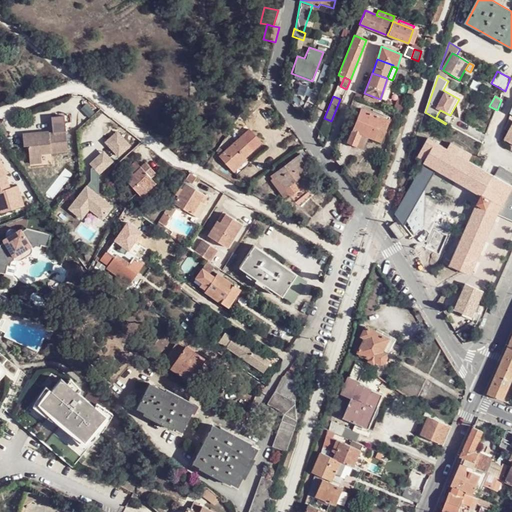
[(380,142),(389,121),(360,109),(347,142),(365,150),(370,138),(380,142)]
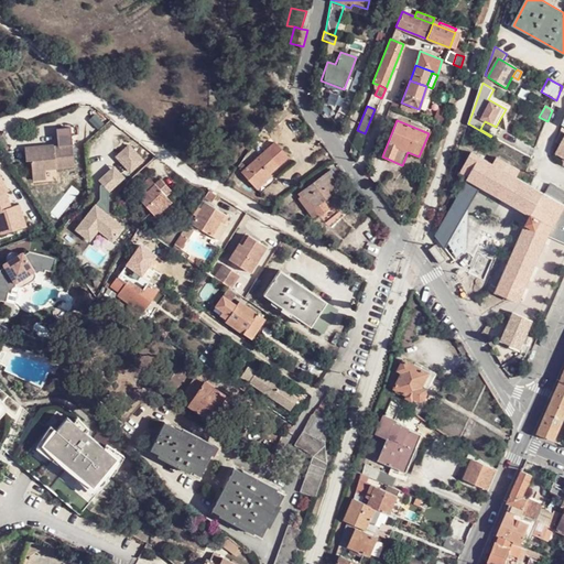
[(501,130),(496,127),(485,121),(480,129),(491,136),(497,139),(501,130)]
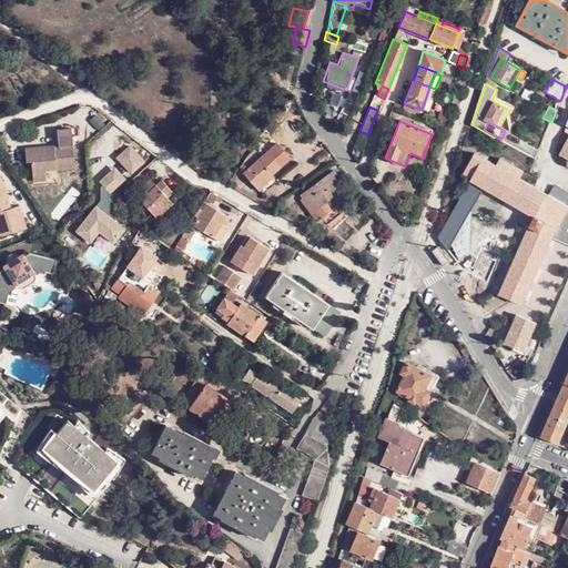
[(129,144),(113,159),(130,175),(144,161),(129,144)]
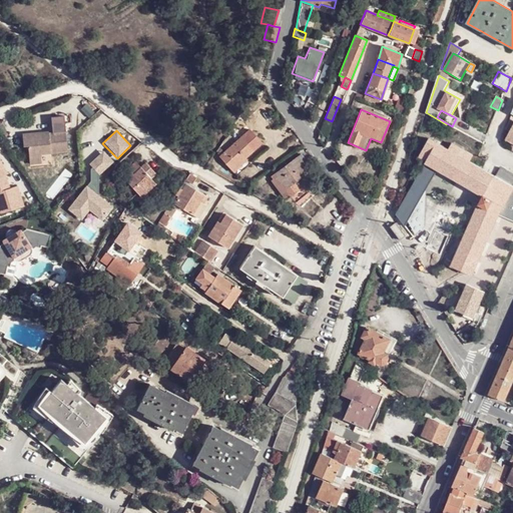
[(49,133),(39,134),(39,140),(35,140),(35,134),(22,135),(23,148),(28,148),(28,159),(40,159),(40,157),(66,155),(65,135),(50,137),(49,133)]
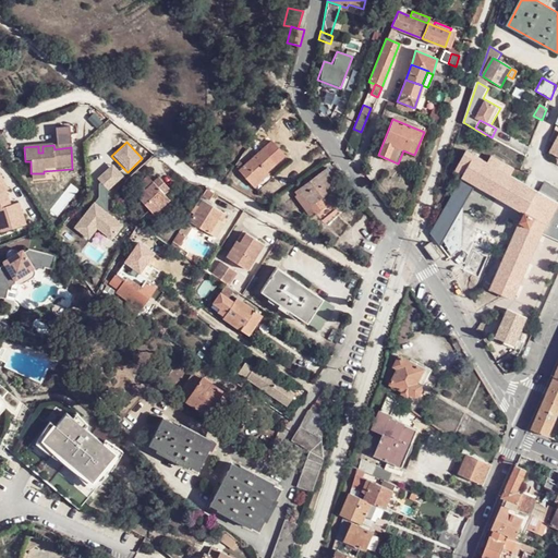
[(251,184),(276,164),(263,149),(239,171),(251,184)]
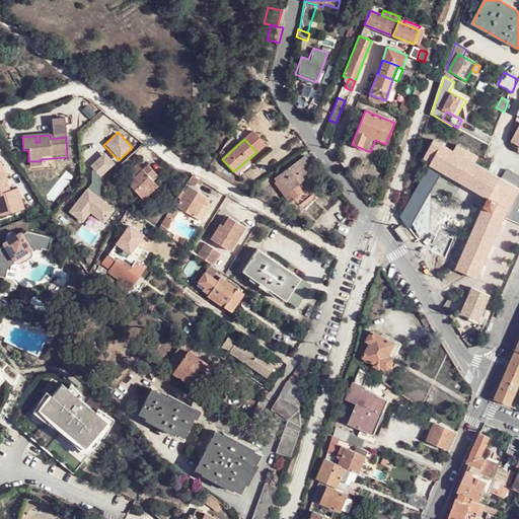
[(432,163),(442,145),(434,140),(424,158),(432,163)]
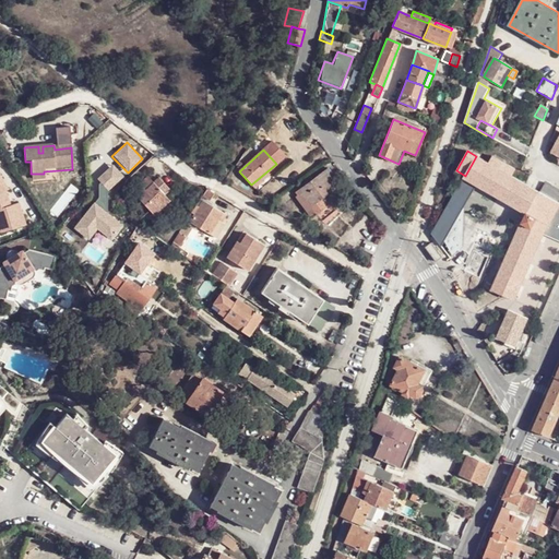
[(558,206),(558,203),(511,176),(500,169),(488,163),(476,156),(465,176),(464,178),(476,186),(525,210),(519,219),(521,221),(491,288),(514,300),(548,225),(558,206)]
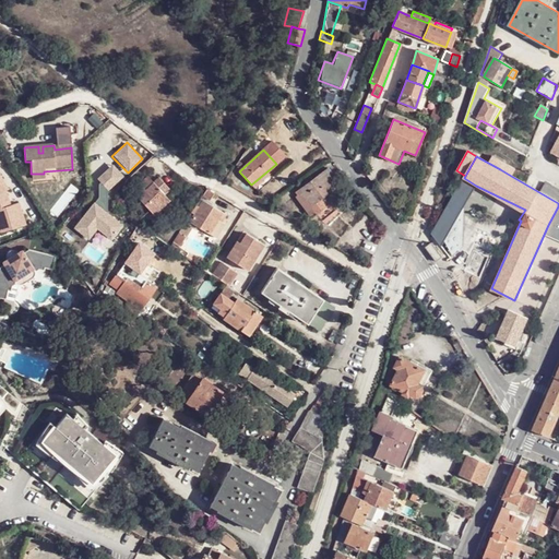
[(500,169),(503,163),(491,156),(488,163),(500,169)]
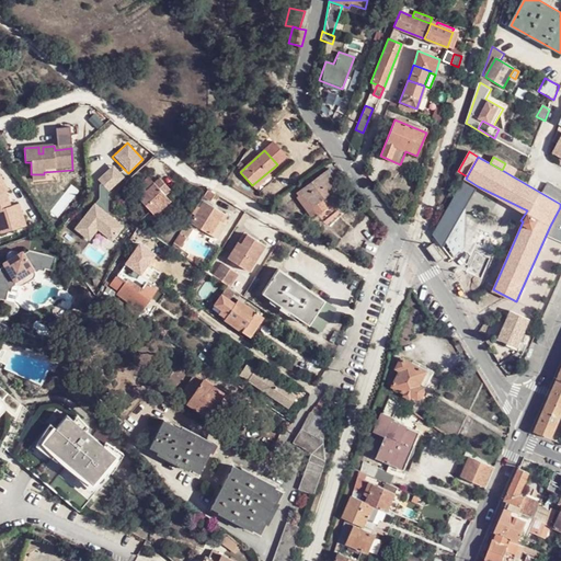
[(502,170),(513,176),(517,170),(505,163),(502,170)]
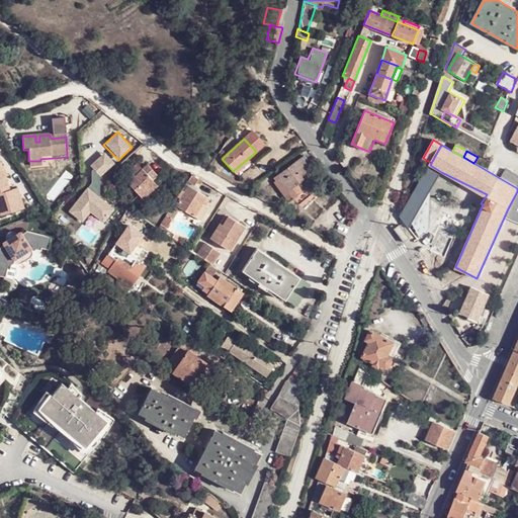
[(113,210),(92,190),(115,165),(102,153),(88,167),(97,175),(66,210),(80,224),(89,213),(100,224),(113,210)]
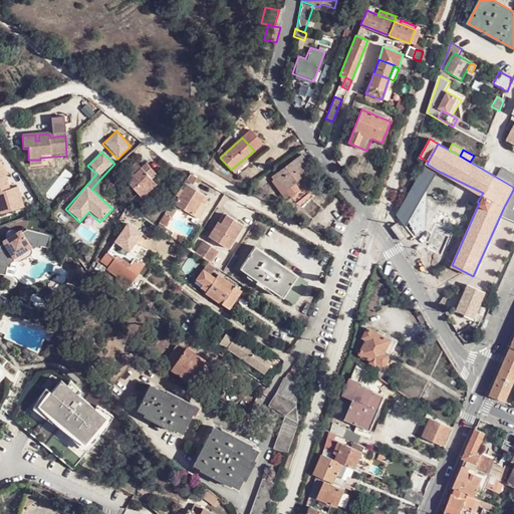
[(301,166),(307,162),(301,155),(271,177),(274,180),(272,180),(286,199),(289,196),(291,198),(299,191),(294,184),(307,175),(301,166)]
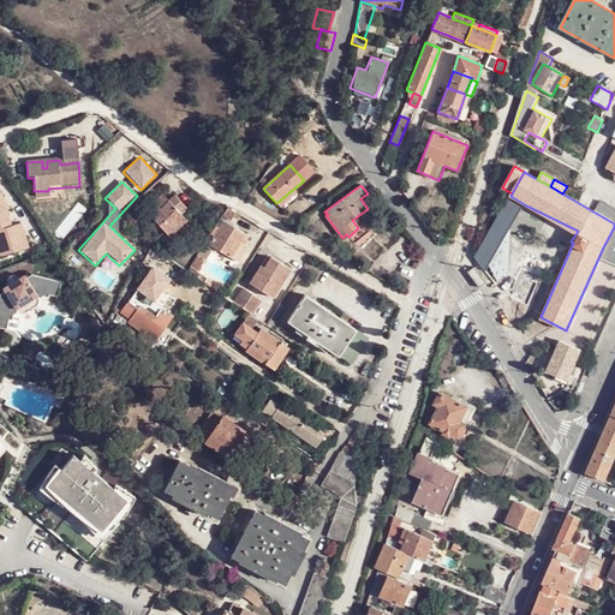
[(175,195),(169,201),(161,209),(157,206),(149,215),(169,238),(187,221),(181,215),(187,209),(175,195)]
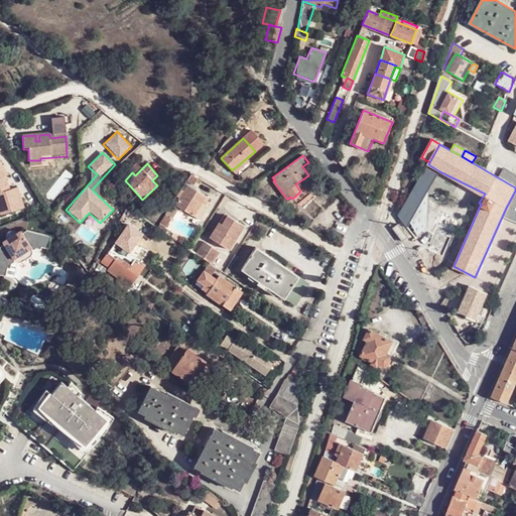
[(0,216),(24,209),(17,186),(7,189),(0,164),(0,216)]
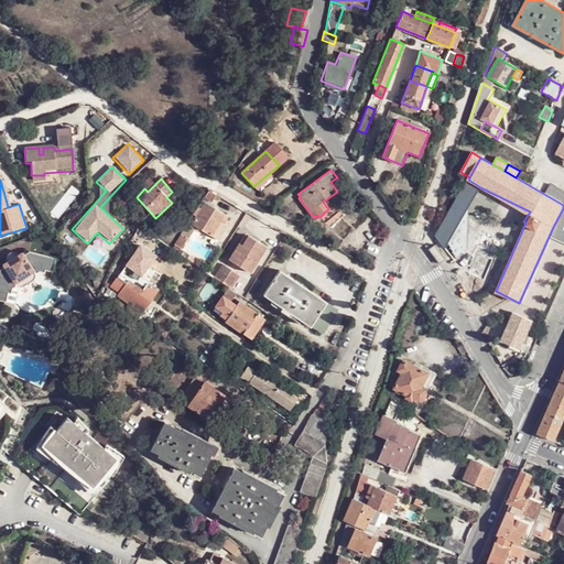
[(480,187),(468,180),(436,235),(446,248),(446,249),(480,187)]
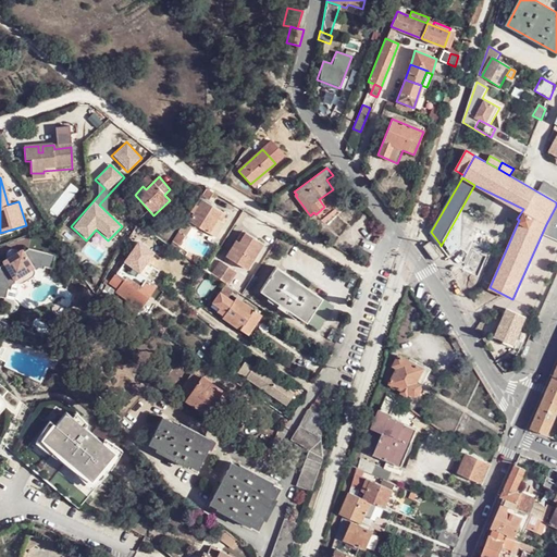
[(146,189),(153,182),(151,178),(143,186),(146,189)]
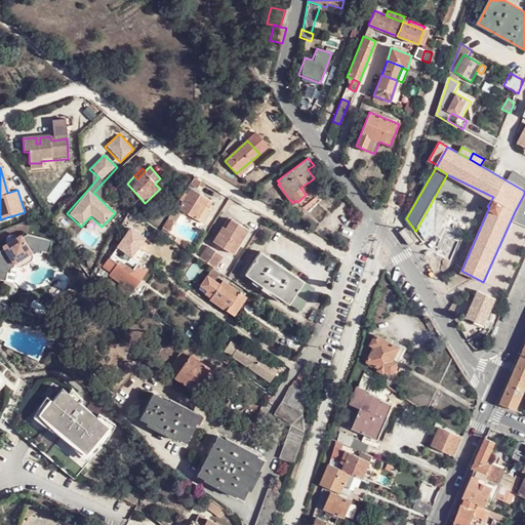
[(205,185),(194,177),(192,180),(189,185),(197,189),(199,185),(203,188),(205,185)]
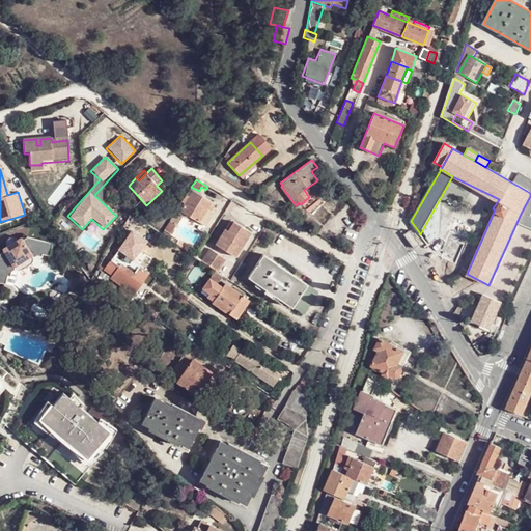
[(182,201),(185,203),(193,191),(190,189),(186,195),(182,201)]
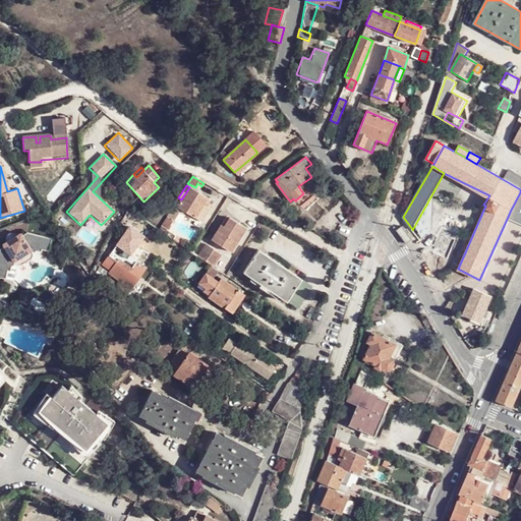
[(203,206),(208,199),(189,187),(176,207),(200,222),(209,210),(203,206)]
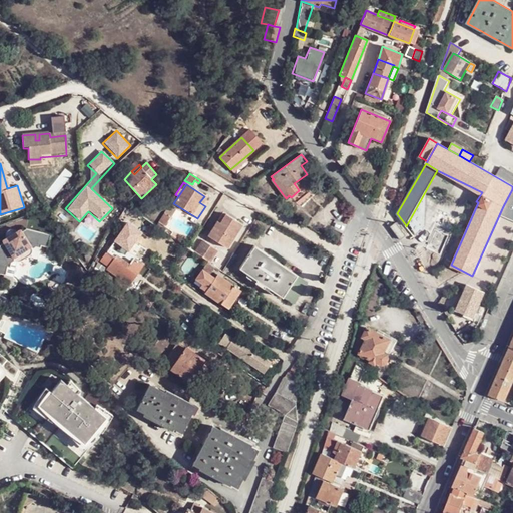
[(210,200),(204,196),(199,202),(205,206),(210,200)]
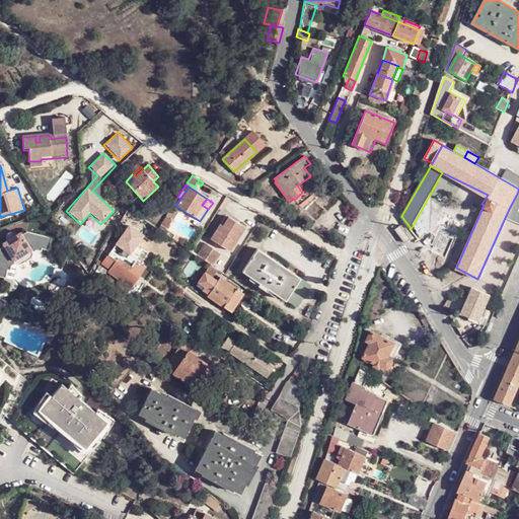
[(132,223),(137,215),(127,209),(122,217),(132,223)]
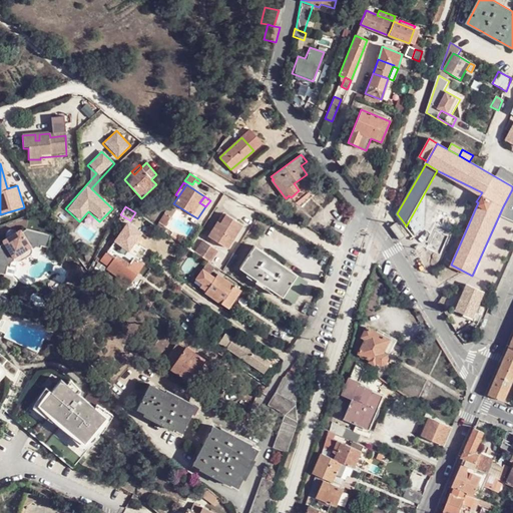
[(170,216),(164,212),(158,221),(164,225),(170,216)]
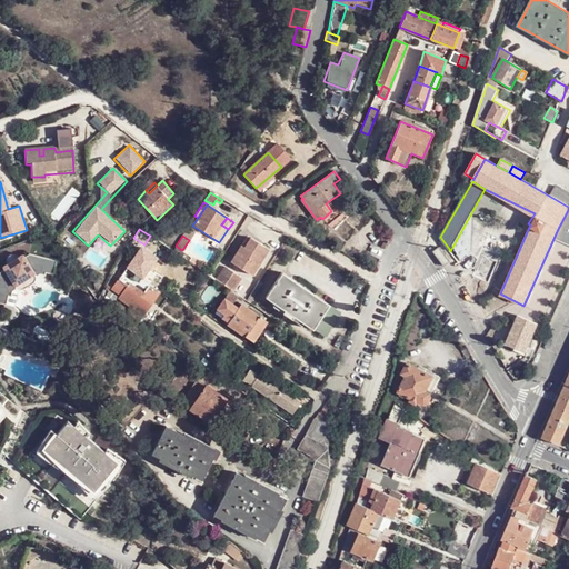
[(258,257),(265,247),(250,238),(245,246),(240,252),(237,250),(230,261),(252,275),(262,259),(258,257)]
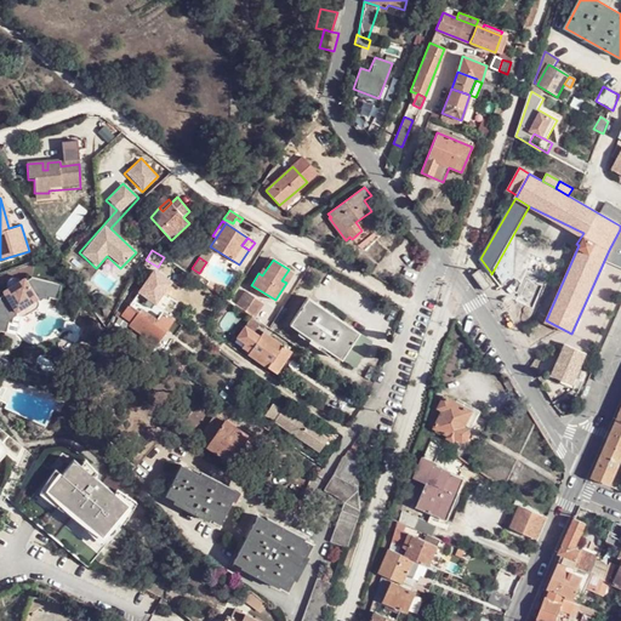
[(292,272),(289,269),(281,280),(286,283),(292,272)]
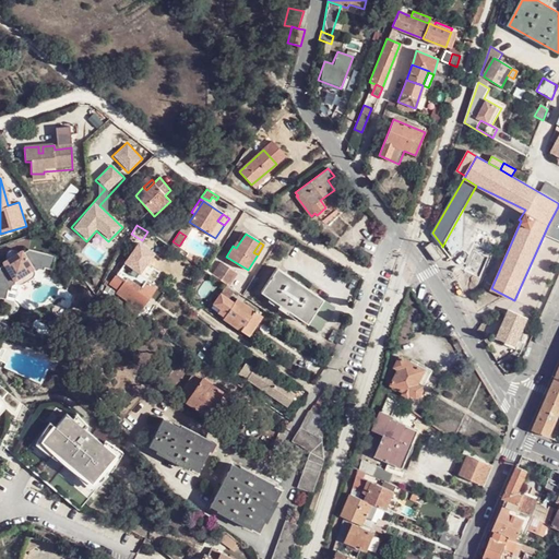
[(437,262),(442,258),(432,242),(425,247),(437,262)]
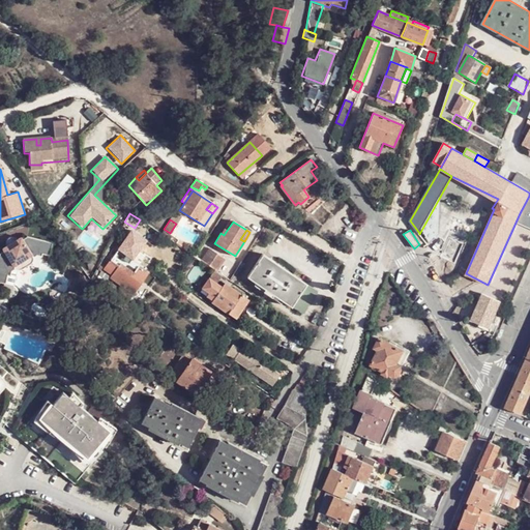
[(49,257),(51,246),(1,237),(0,243),(0,284),(6,286),(10,264),(29,267),(32,254),(49,257)]
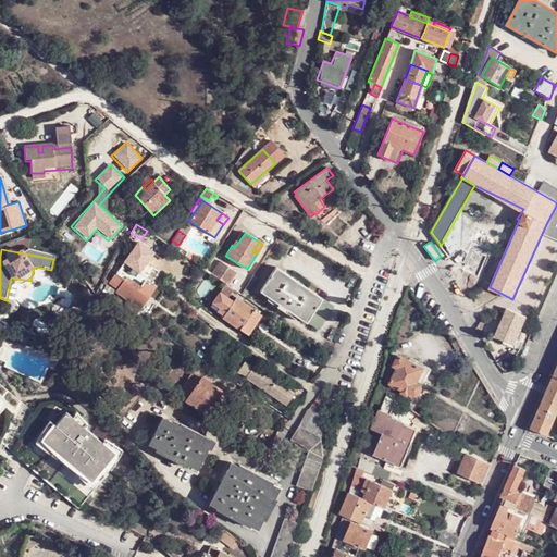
[(120,267),(114,274),(137,289),(145,279),(131,269),(134,264),(121,256),(116,264),(120,267)]
